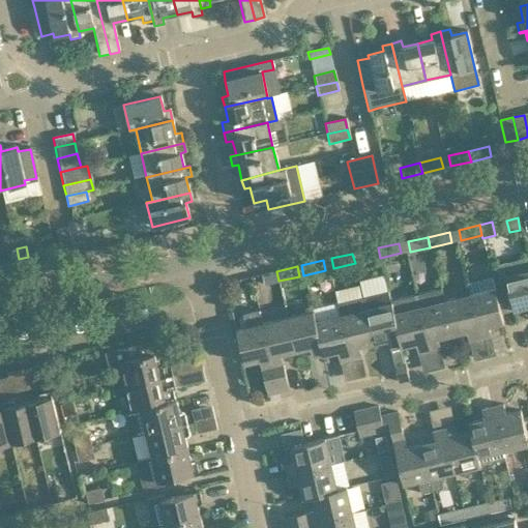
[(494,289),(493,290),(499,314),(526,306),(527,314),(527,270),(492,280),(494,289)]
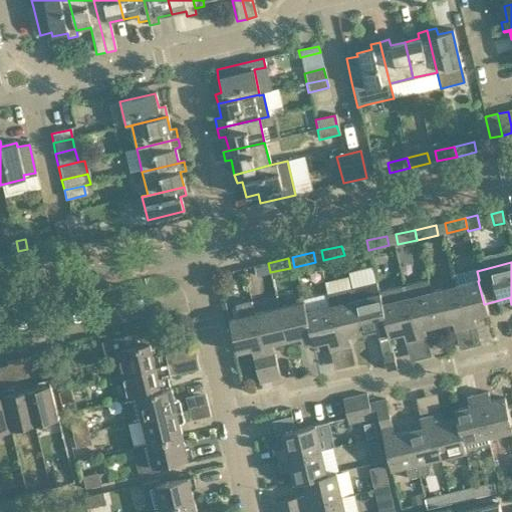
[(268,263),(252,266),(255,277),(270,273),(270,272),(268,263)]
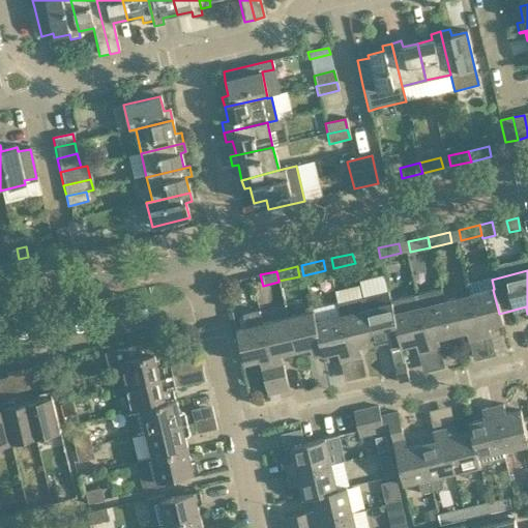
[(338,300),(359,294),(357,286),(335,292),(338,300)]
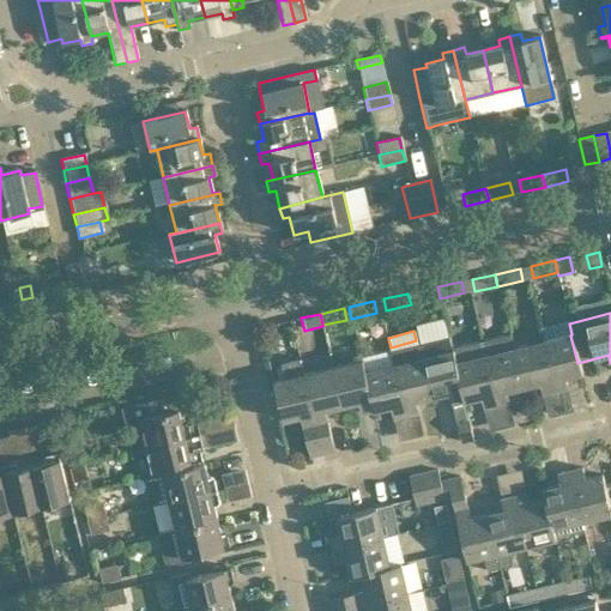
[(509,334),(481,342),(496,406),(508,404),(506,392),(521,388),(513,349),(509,334)]
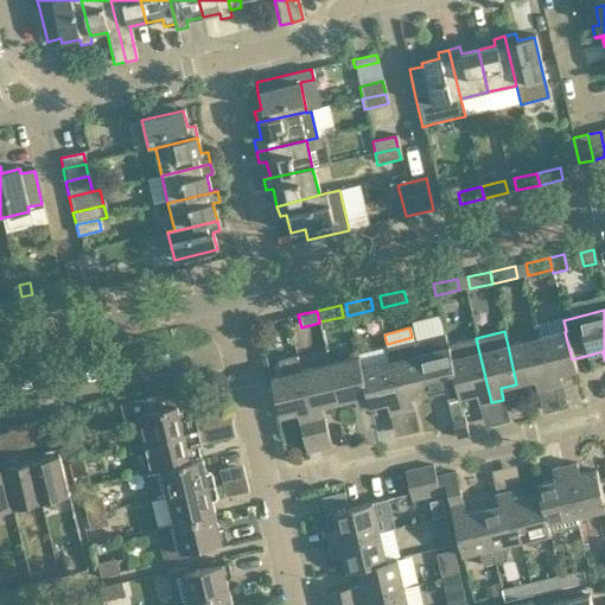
[(565,332),(536,338),(548,389),(560,386),(558,374),(574,370),(572,360),(565,332)]
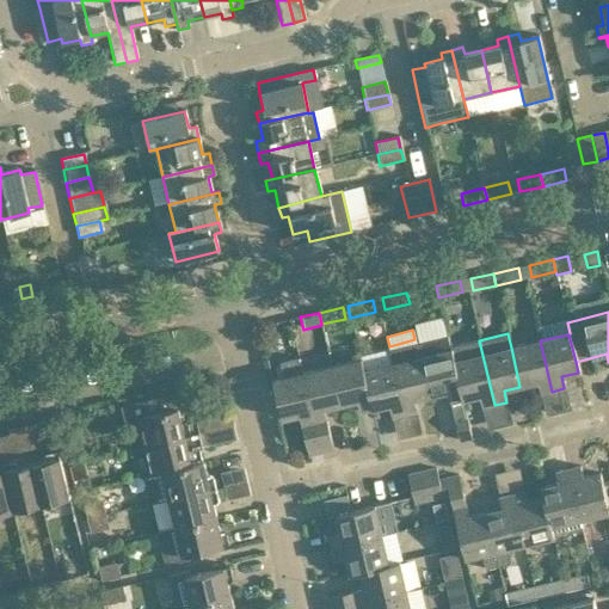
[(446,337),(417,344),(429,397),(446,392),(449,404),(459,442),(471,440),(461,401),(446,337)]
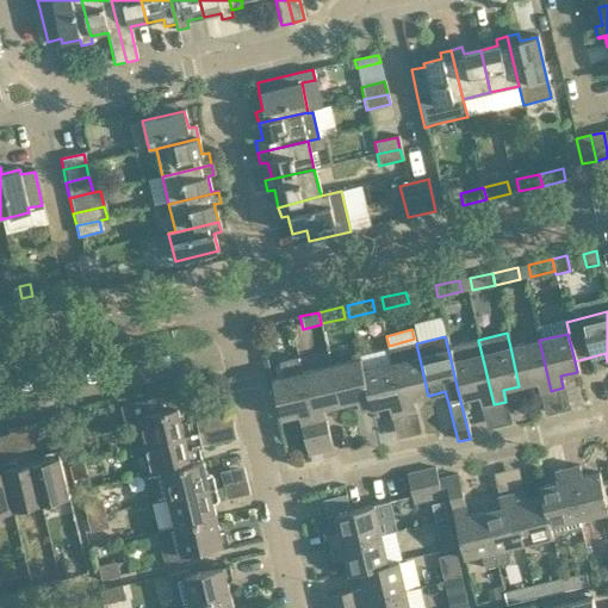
[(446,336),(445,336),(460,401),(478,396),(481,408),(494,404),(478,340),(450,347),(446,336)]
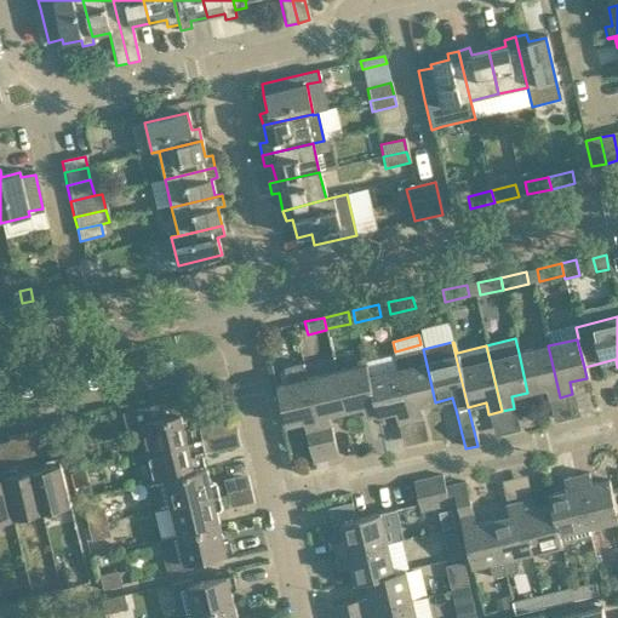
[(548,345),(519,353),(527,393),(545,389),(548,400),(560,398),(548,345)]
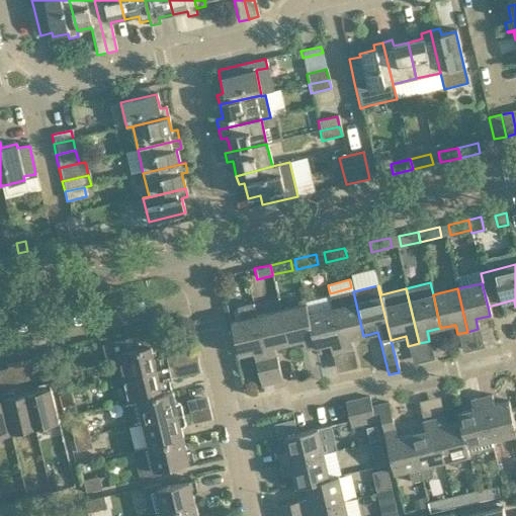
[(353,291),(329,297),(341,351),(352,348),(349,339),(363,336),(353,291)]
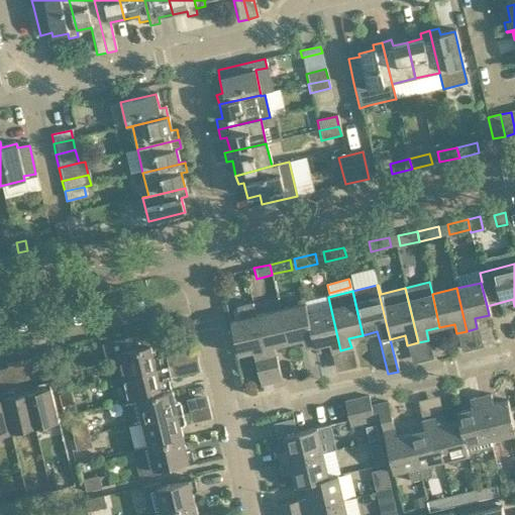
[(303,302),(304,304),(314,346),(328,343),(330,352),(340,350),(328,297),(303,302)]
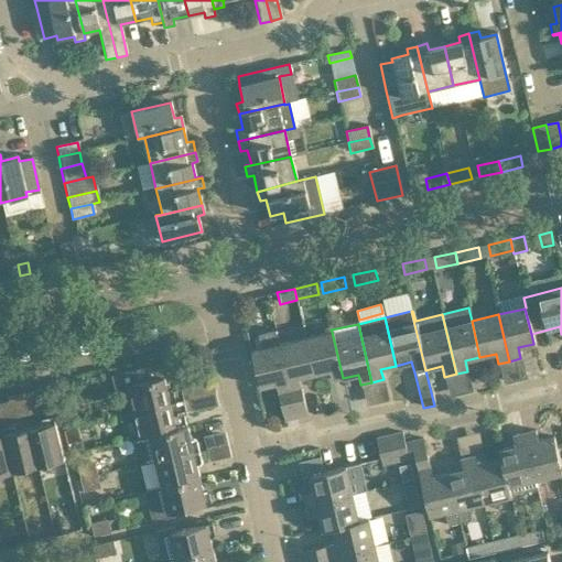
[(294,415),(278,345),(274,330),(259,334),(262,348),(250,352),(259,387),(274,382),(283,419),(294,415)]
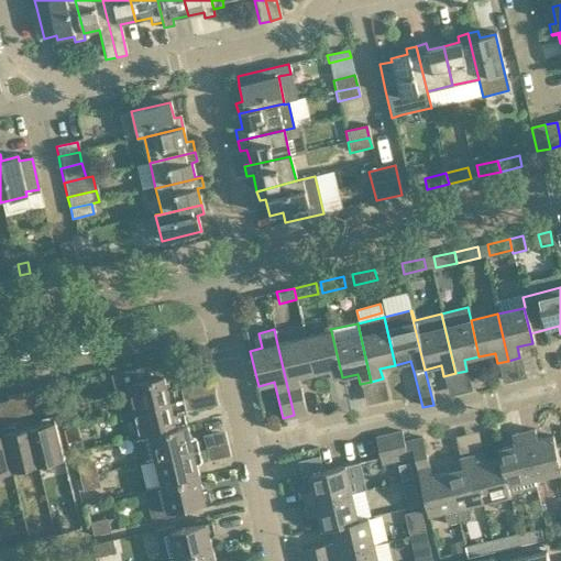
[(331,331),(304,338),(312,374),(328,370),(331,381),(342,377),(331,331)]
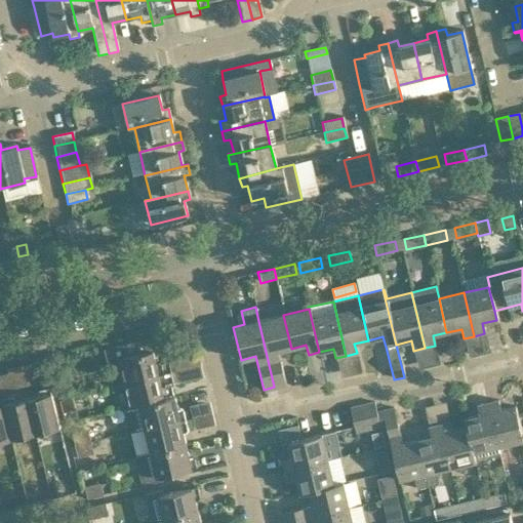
[(283,315),(258,321),(274,387),(285,385),(277,352),(291,349),(283,315)]
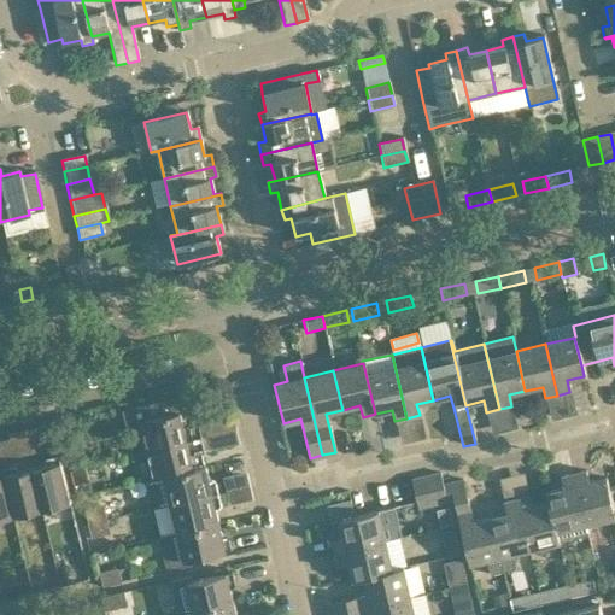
[(136,422),(144,451),(235,429),(232,415),(200,422),(198,427),(188,429),(188,432),(182,433),(179,413),(176,413),(173,398),(121,410),(124,426),(136,422)]
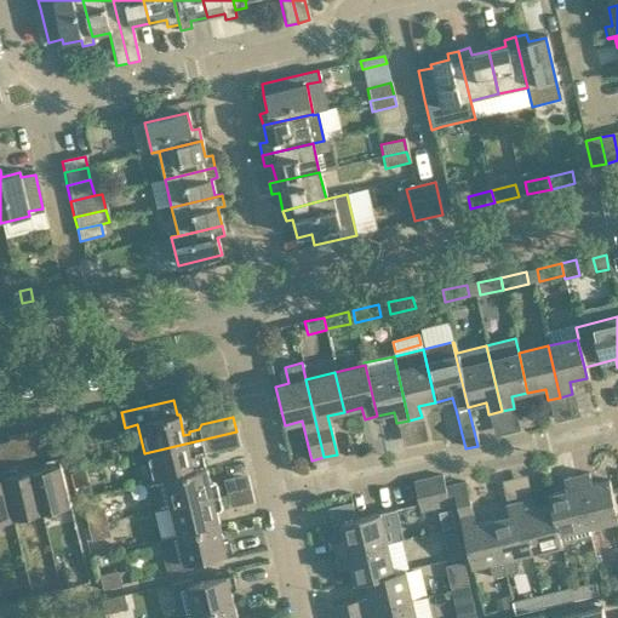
[(36,435),(41,453),(56,450),(52,431),(36,435)]
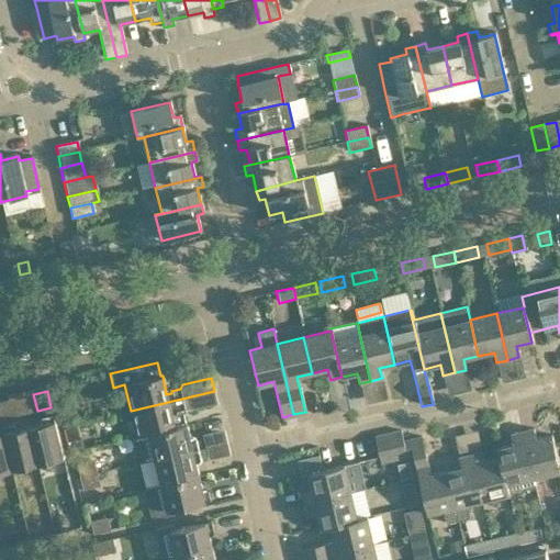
[(131,411),(137,437),(186,425),(182,412),(185,409),(188,411),(216,404),(214,391),(131,411)]
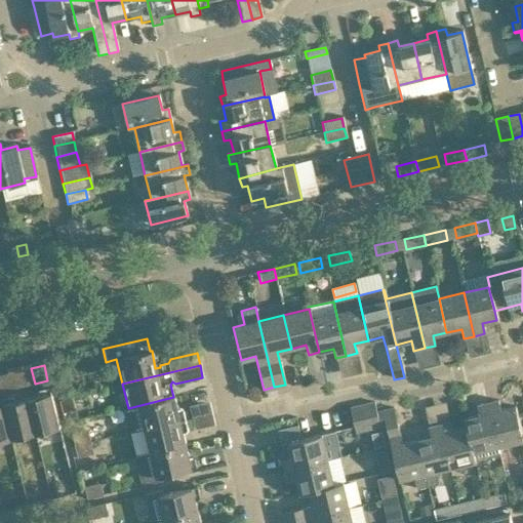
[(7,374),(0,375),(0,393),(11,390),(7,374)]
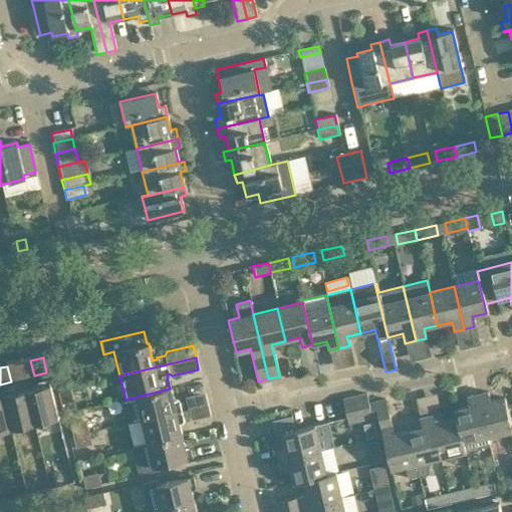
[(41,388),(25,392),(33,426),(57,420),(48,380),(40,382),(41,388)]
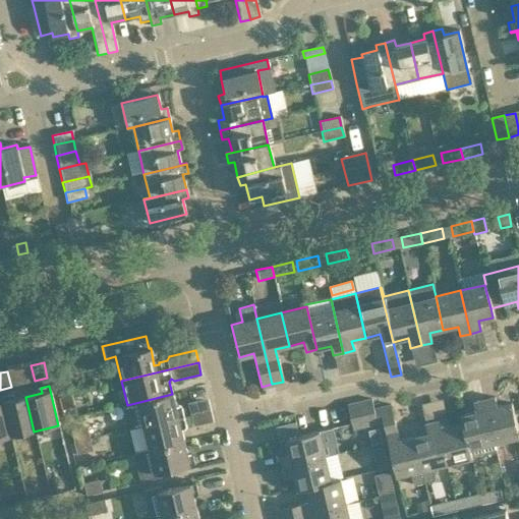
[(127,406),(123,407),(128,429),(143,425),(182,416),(181,409),(176,410),(172,394),(127,405),(127,406)]
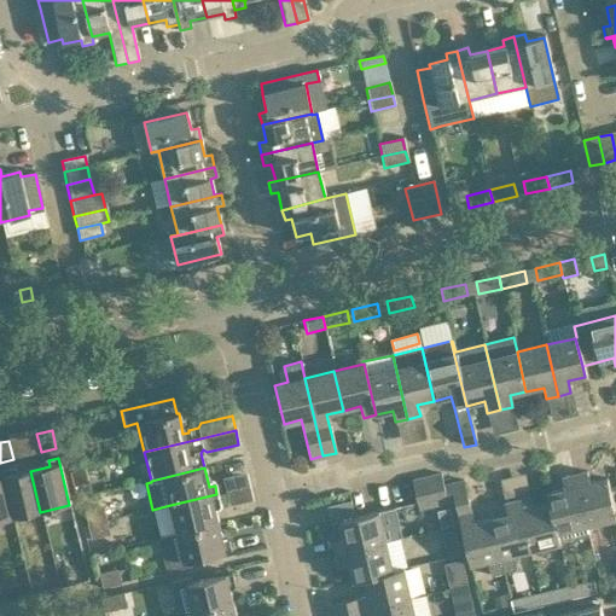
[(9,469),(0,471),(12,518),(40,512),(30,471),(11,476),(9,469)]
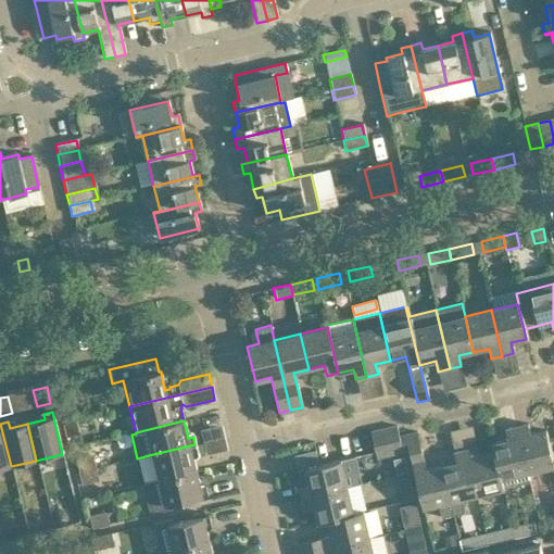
[(75,423),(62,426),(65,439),(78,436),(75,423)]
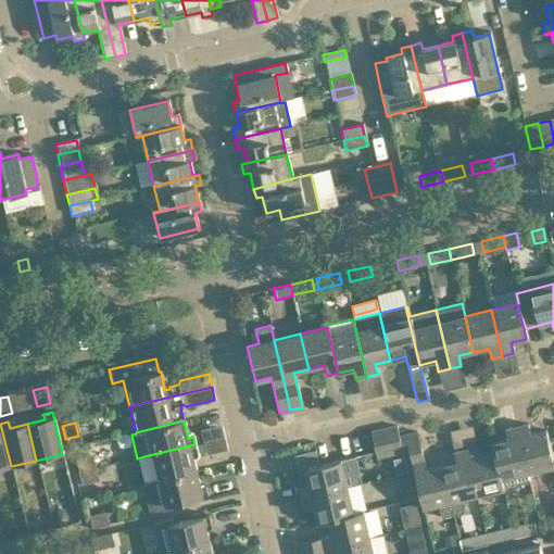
[(0,468),(11,466),(0,424),(0,468)]
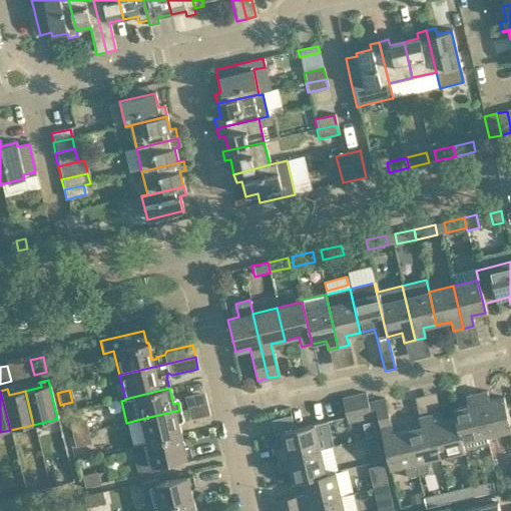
[(201,391),(182,396),(188,419),(207,414),(201,391)]
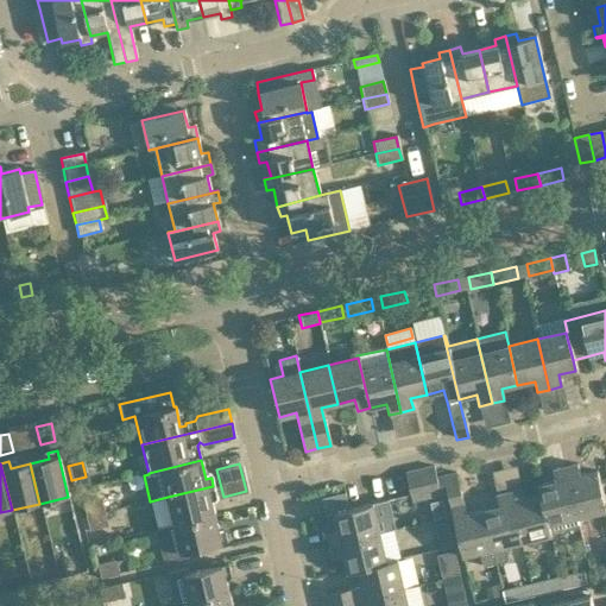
[(578,465),(565,468),(576,518),(605,511),(597,472),(580,475),(578,465)]
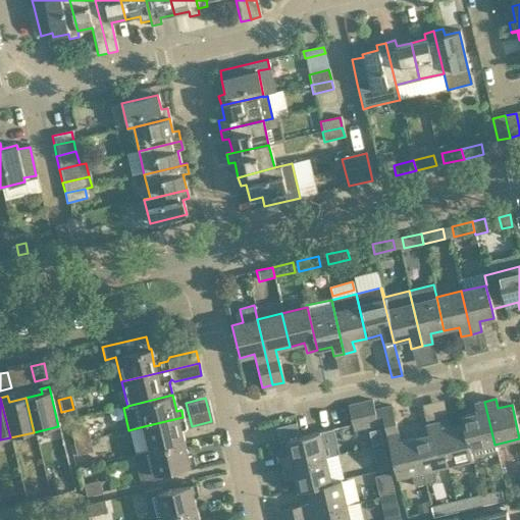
[(365,428),(377,425),(373,411),(371,402),(359,405),(365,428)]
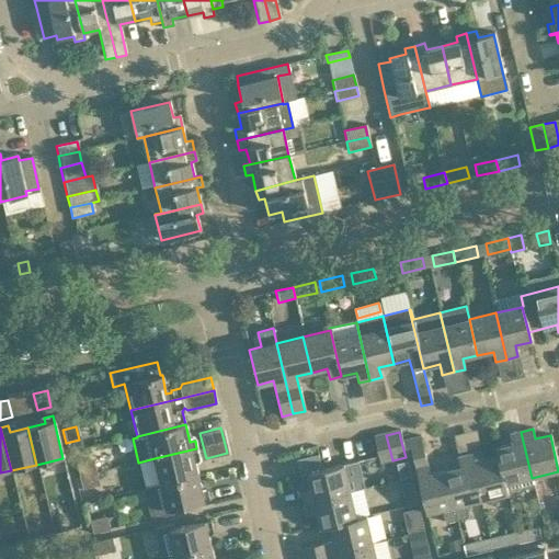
[(512,444),(495,448),(498,458),(505,492),(533,486),(532,478),(521,432),(510,434),(512,444)]
